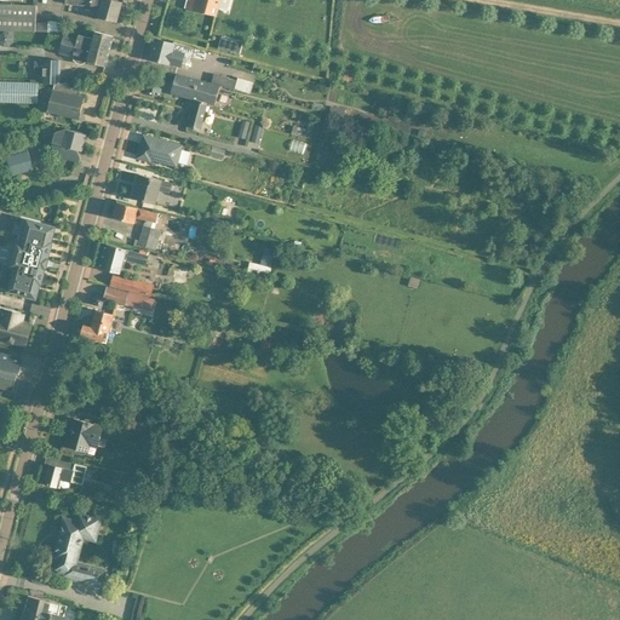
[(102,0),(97,17),(118,23),(124,5),(108,0),(102,0)]
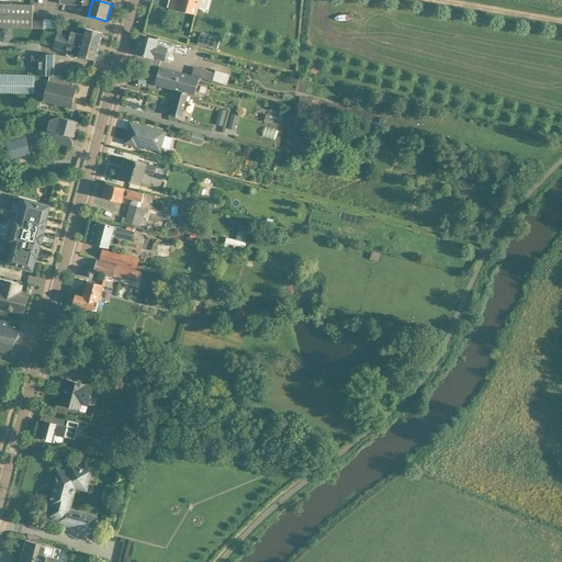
[(206,13),(210,0),(168,0),(167,8),(195,17),(198,11),(206,13)]
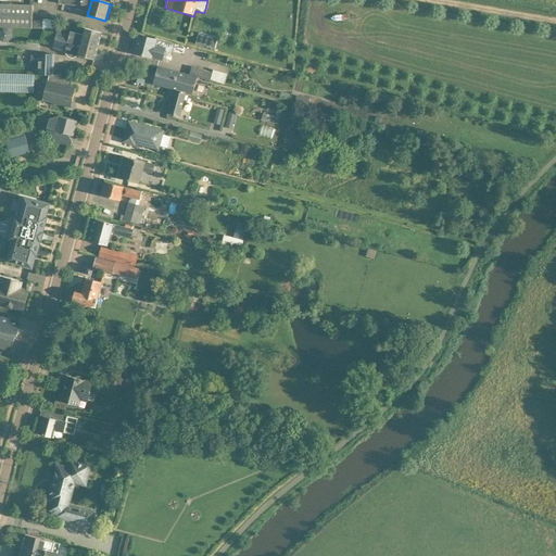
[(33,4),(0,1),(0,21),(30,24),(33,4)]
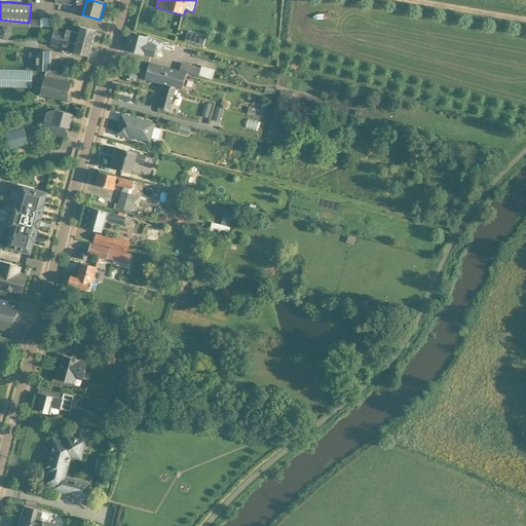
[(70,5),(63,4),(62,11),(69,12),(70,5)]
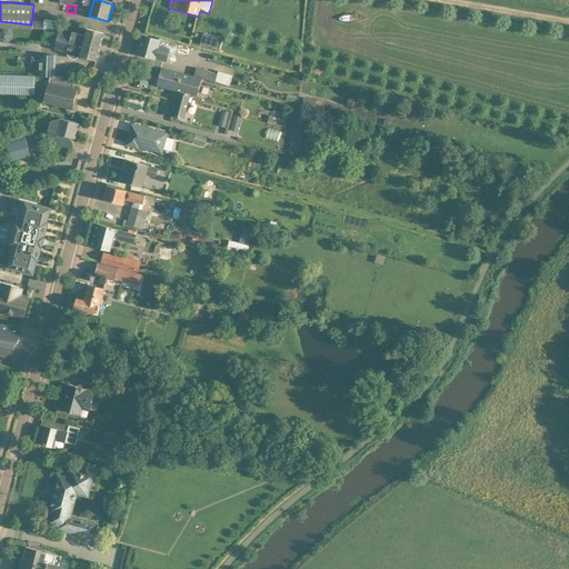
[(36,19),(37,30),(51,29),(51,19),(36,19)]
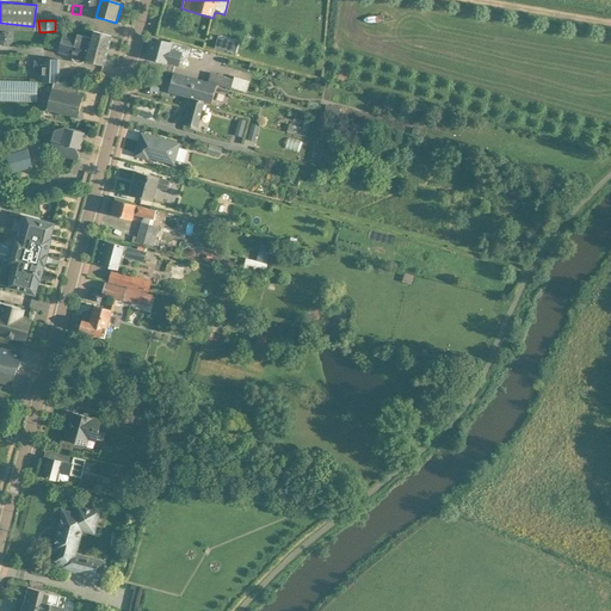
[(78,34),(75,42),(107,51),(112,36),(93,30),(91,37),(78,34)]
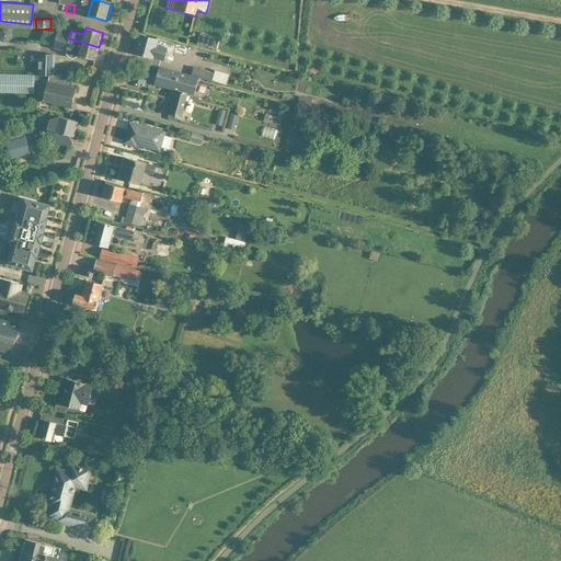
[(134,53),(164,61),(170,43),(139,34),(134,53)]
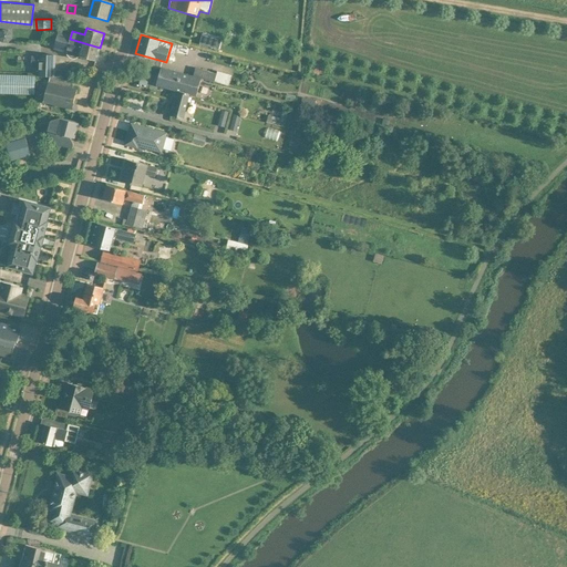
[(66,53),(96,62),(100,48),(70,39),(66,53)]
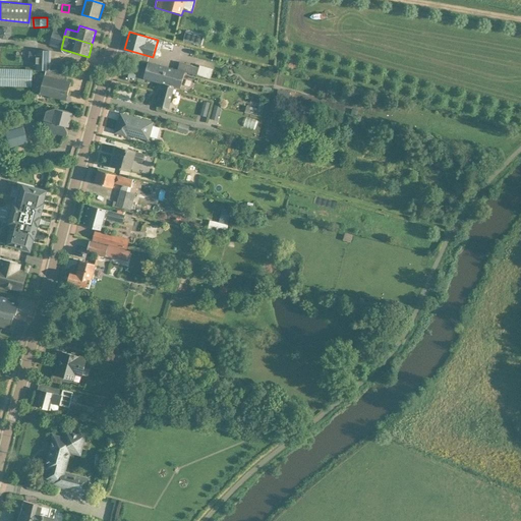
[(52,49),(38,49),(38,66),(51,67),(52,49)]
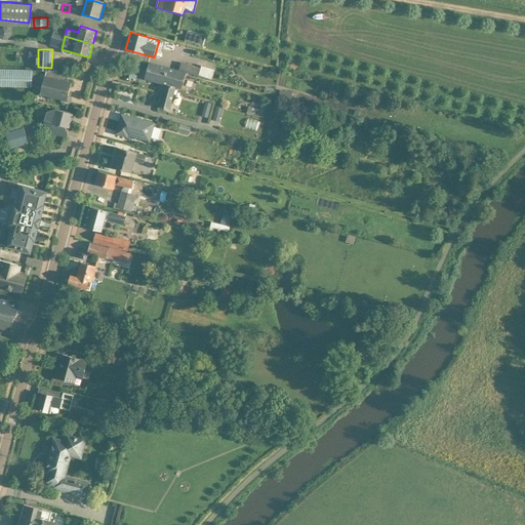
[(22,63),(36,63),(36,53),(23,52),(22,63)]
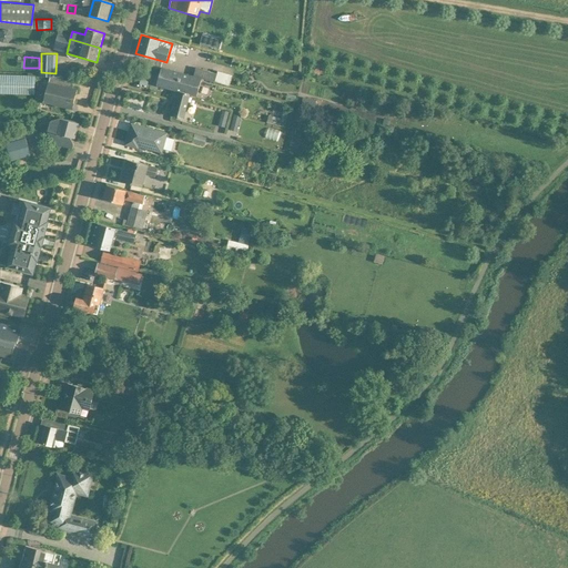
[(178,92),(182,73),(161,68),(156,87),(178,92)]
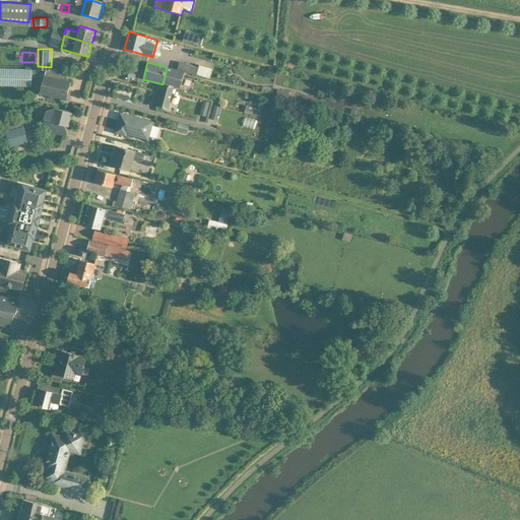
[(190,74),(204,77),(206,67),(193,64),(190,74)]
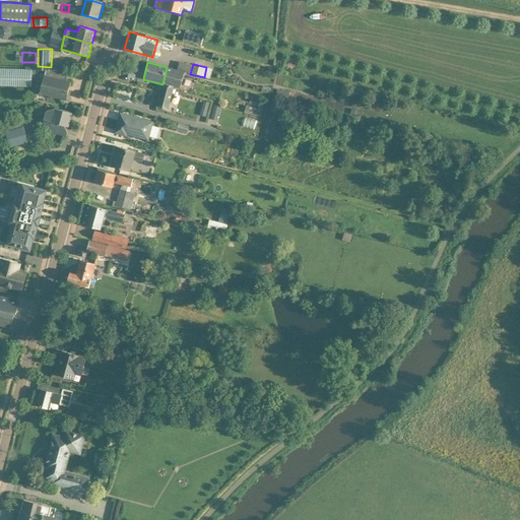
[(163,84),(174,87),(179,88),(184,71),(167,67),(163,84)]
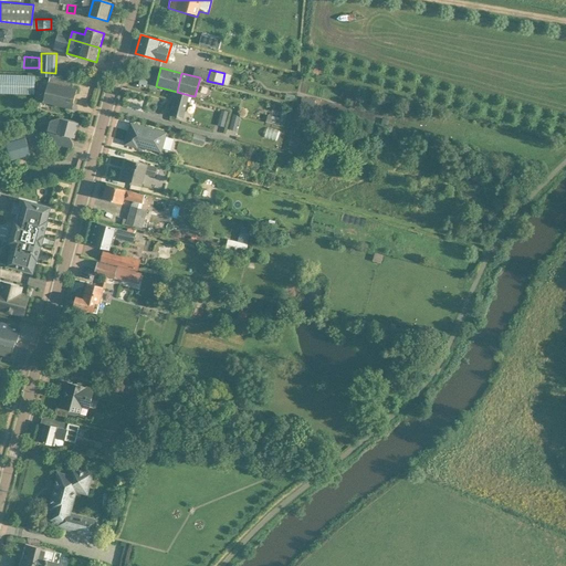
[(0,94),(29,94),(28,74),(0,74),(0,94)]
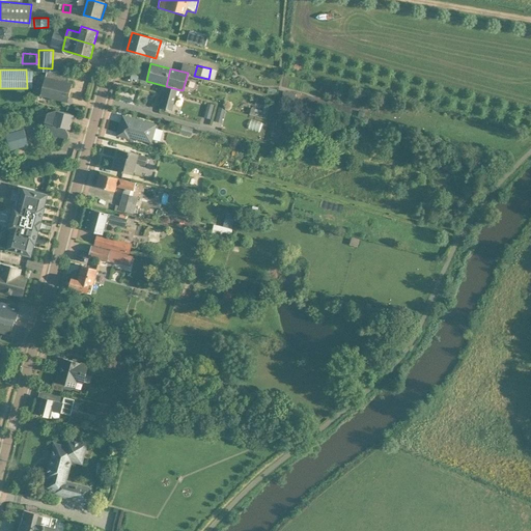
[(40,96),(66,104),(73,83),(47,75),(40,96)]
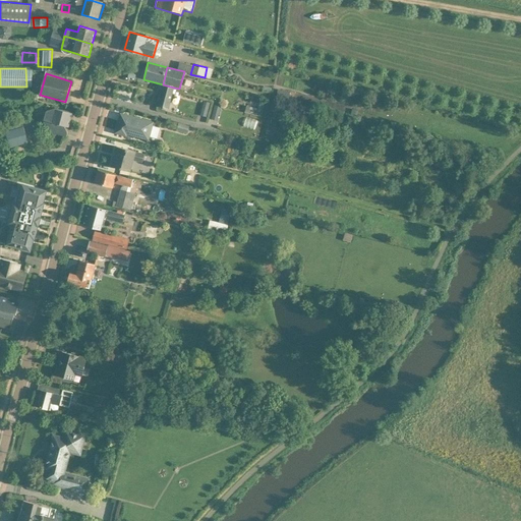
[(174,88),(163,84),(158,107),(169,109),(174,88)]
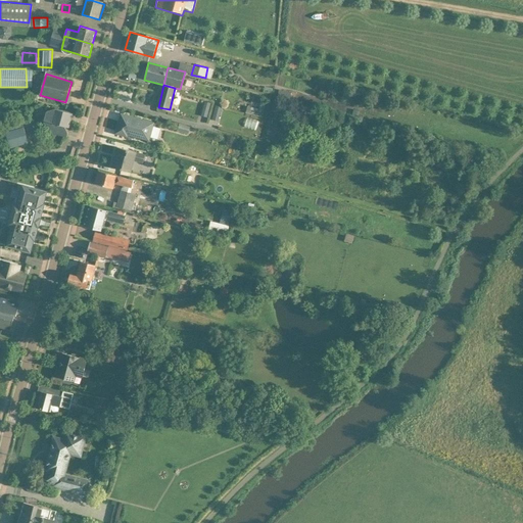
[(194,114),(200,116),(204,103),(198,101),(194,114)]
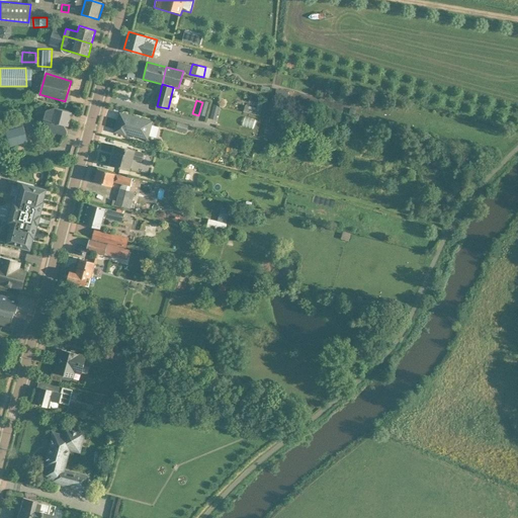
[(210,119),(216,105),(208,103),(203,116),(210,119)]
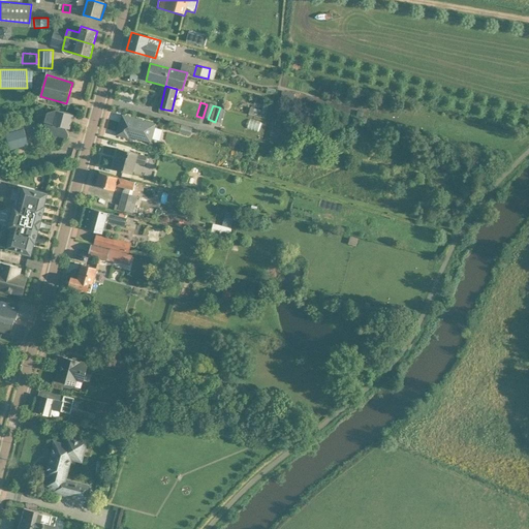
[(47,126),(69,132),(73,116),(51,110),(47,126)]
